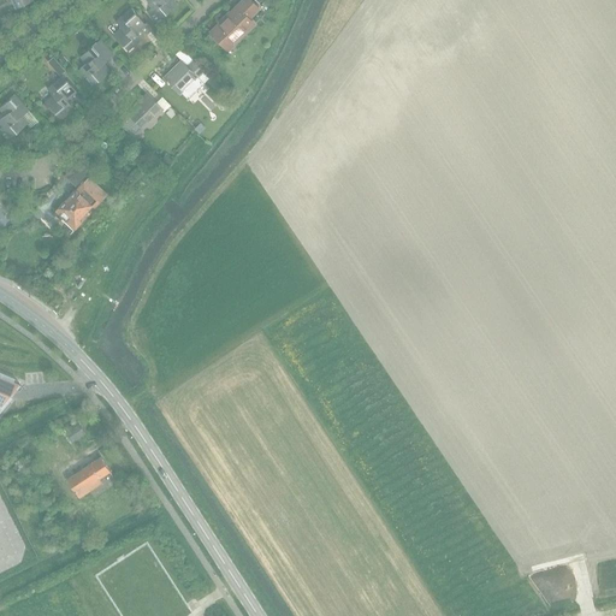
[(172,0),(149,0),(147,3),(160,18),(177,4),(172,0)]
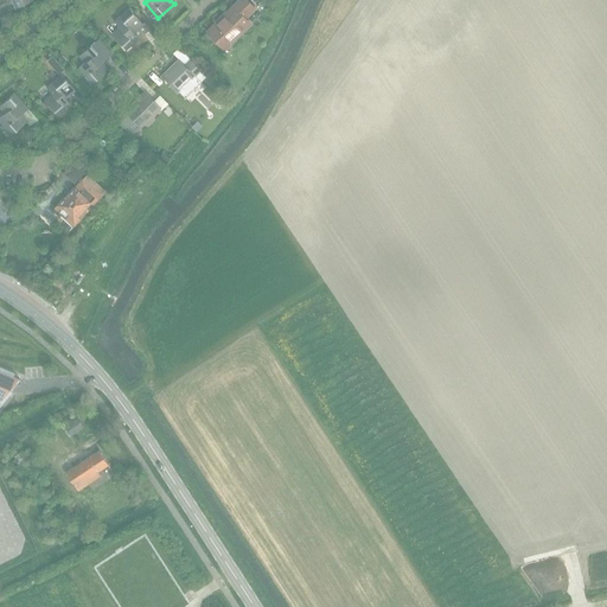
[(248,0),(237,0),(206,31),(224,50),(251,24),(247,18),(256,8),(248,0)]
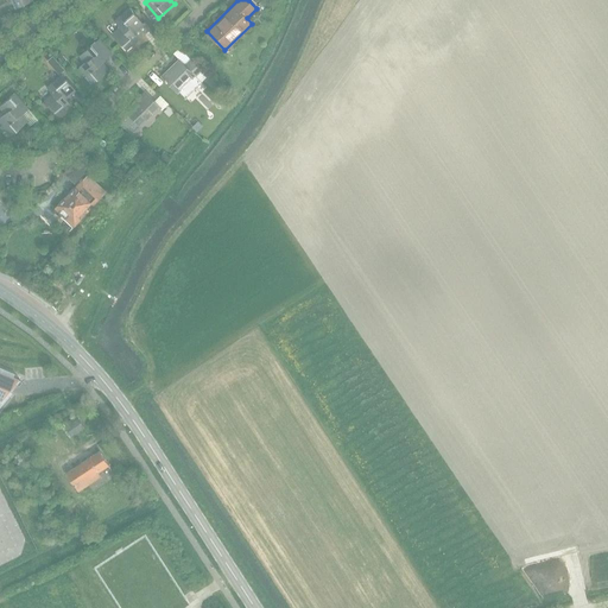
[(120,26),(112,33),(126,50),(139,38),(133,32),(138,29),(143,35),(150,29),(145,21),(143,24),(130,7),(114,20),(120,26)]
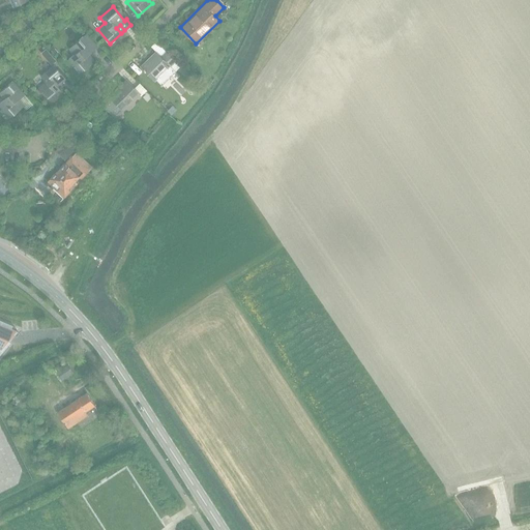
[(89,54),(94,50),(83,36),(69,48),(75,54),(69,59),(81,72),(94,60),(89,54)]
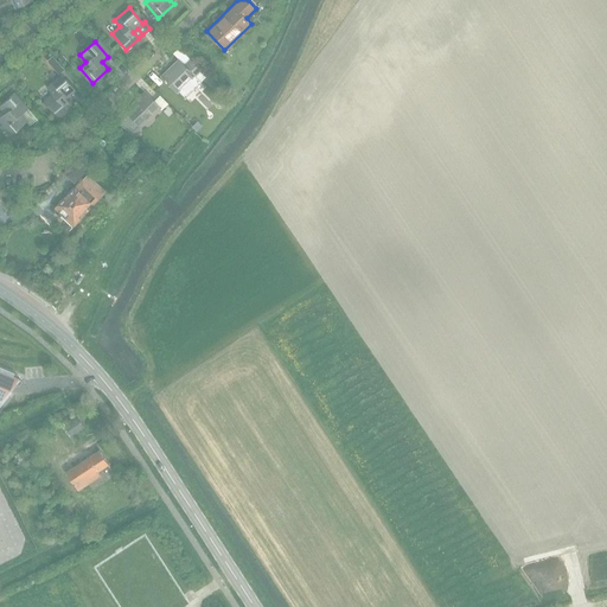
[(195,76),(200,70),(190,59),(184,65),(178,59),(161,76),(174,89),(191,74),(195,76)]
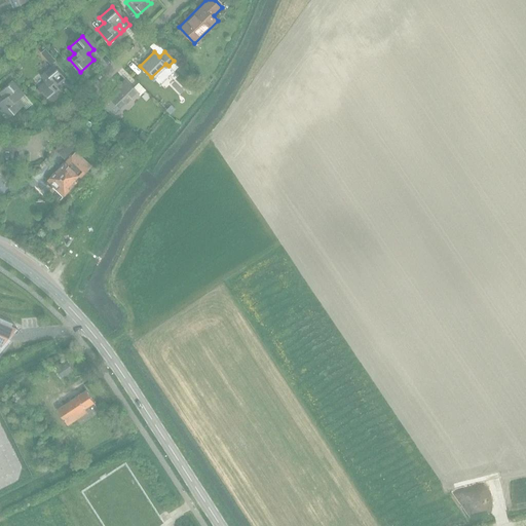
[(57,85),(65,78),(52,65),(40,76),(45,81),(38,86),(50,101),(62,90),(57,85)]
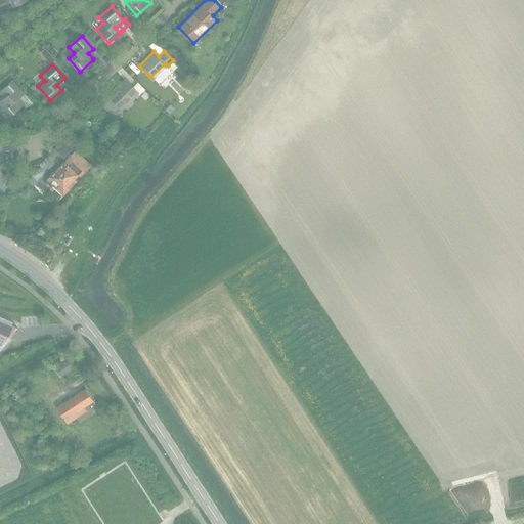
[(0,113),(6,120),(9,116),(24,103),(18,98),(24,93),(12,80),(0,90),(0,93),(3,97),(0,100),(0,104),(2,107),(0,108),(0,113)]
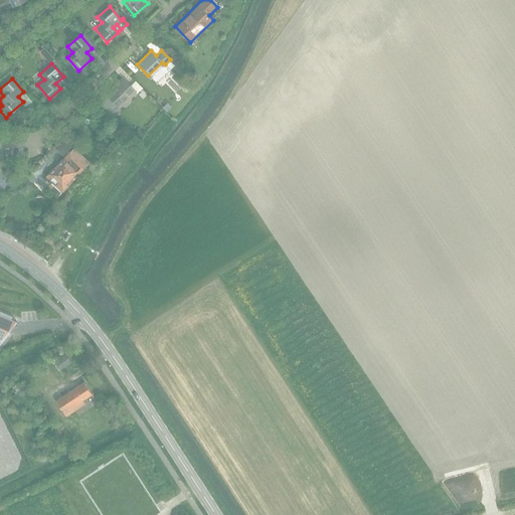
[(129,98),(135,92),(123,78),(117,84),(118,86),(109,95),(106,92),(97,101),(100,104),(108,111),(112,108),(113,108),(114,108),(115,108),(116,108),(128,96),(129,98)]
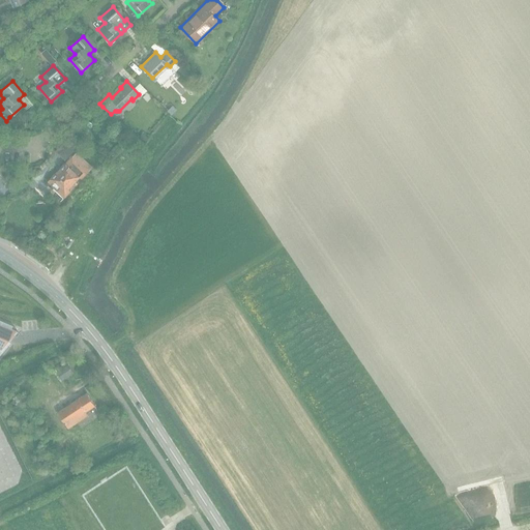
[(70,190),(68,188),(80,177),(82,179),(89,171),(71,155),(48,180),(53,186),(53,188),(62,197),(64,197),(70,190)]
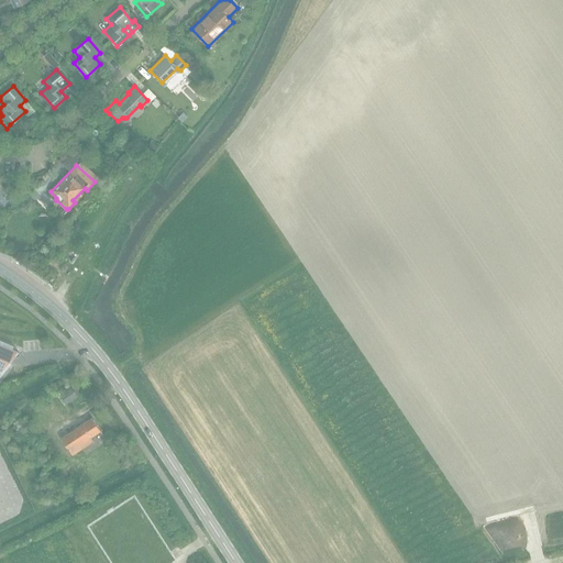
[(0,370),(1,371),(18,350),(0,342),(0,370)]
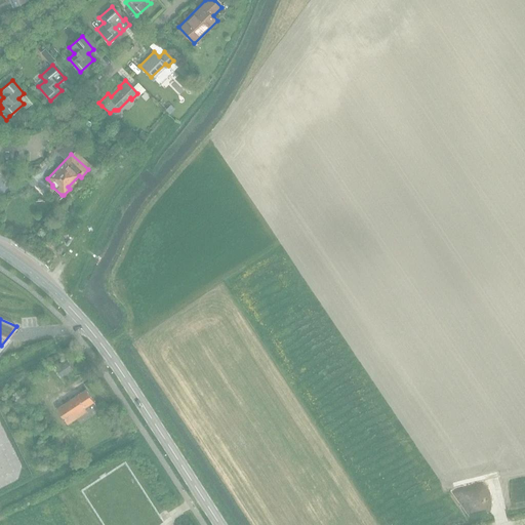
[(62,375),(72,369),(66,360),(62,363),(61,361),(54,365),(62,375)]
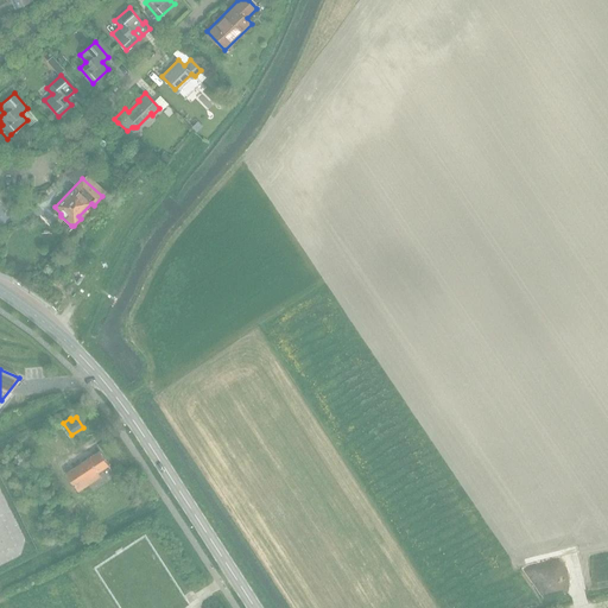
[(97,472),(108,466),(99,451),(65,473),(77,491),(100,475),(97,472)]
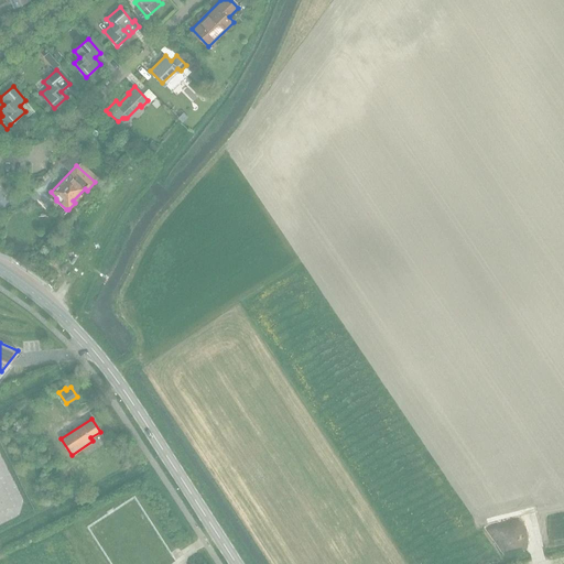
[(57,542),(52,532),(41,540),(46,549),(57,542)]
